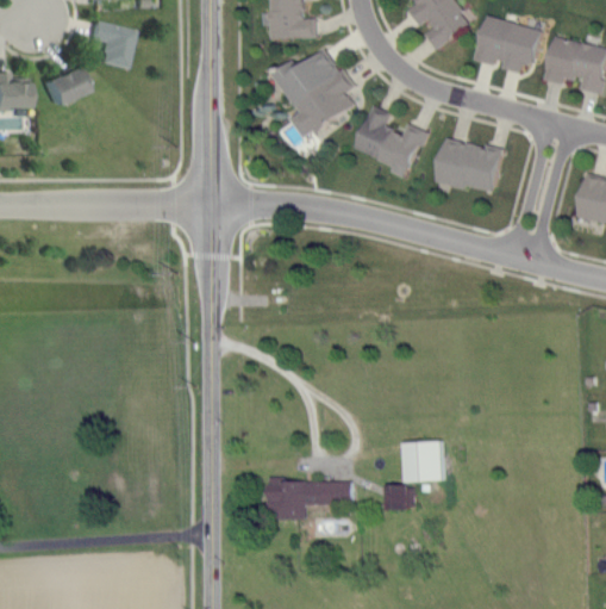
[(270,39),(317,37),(316,18),(305,19),(303,0),(268,0),(269,12),(261,12),(262,25),(269,25),(270,39)]
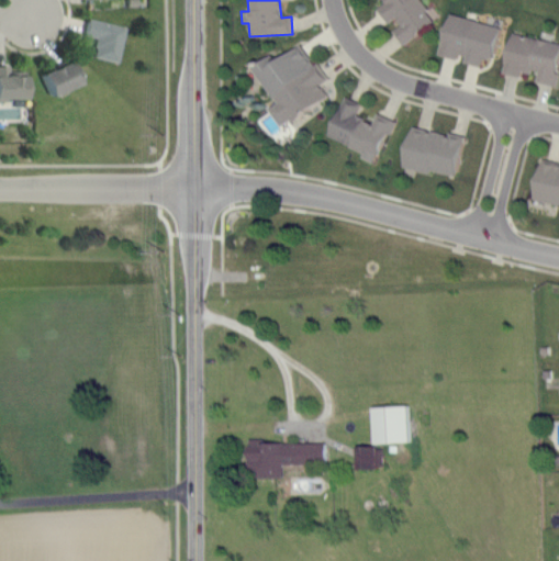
[(402,46),(436,21),(420,0),(382,0),(384,2),(376,10),(387,24),(394,19),(400,25),(391,32),(402,46)]
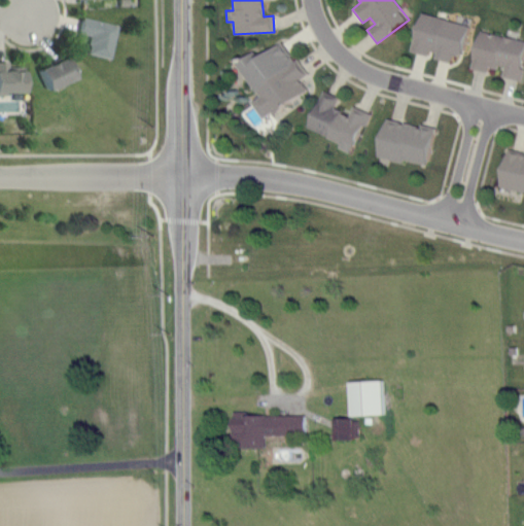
[(470,27),(420,12),(409,50),(429,57),(429,58),(449,63),(452,53),(462,56),(470,27)]
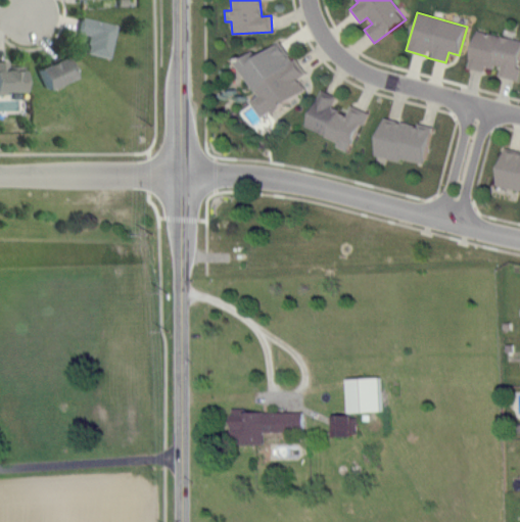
[(113,26),(79,18),(76,34),(87,36),(83,53),(107,58),(113,26)]
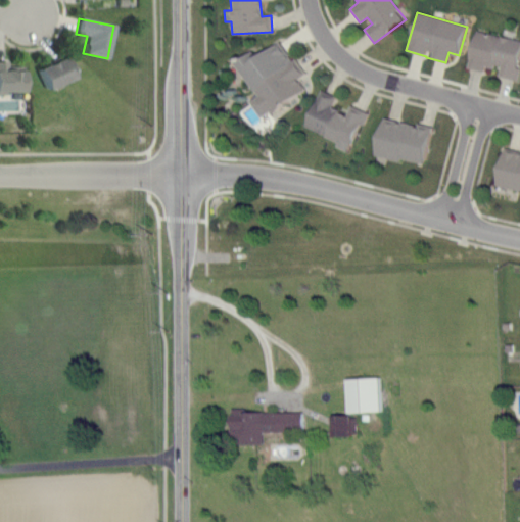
[(519,55),(519,41),(476,31),(467,68),(482,72),(483,67),(497,70),(494,76),(515,81),(519,55)]
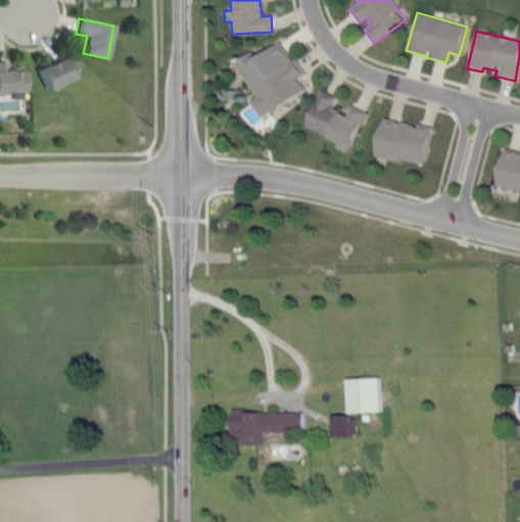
[(255,97),(248,102),(258,117),(268,111),(271,115),(305,91),(297,79),(302,75),(280,42),(256,58),(251,50),(233,64),(255,97)]
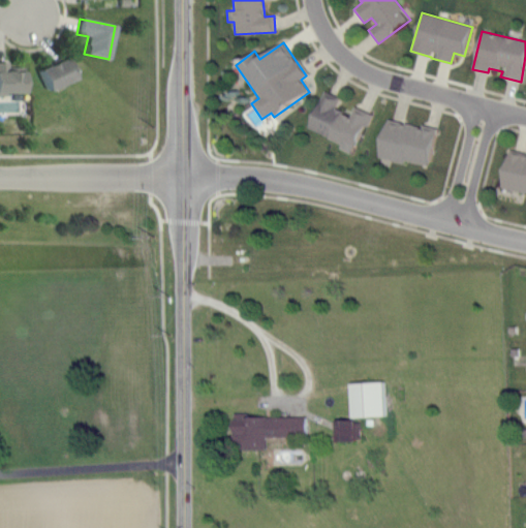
[(75,79),(66,58),(34,71),(44,93),(75,79)]
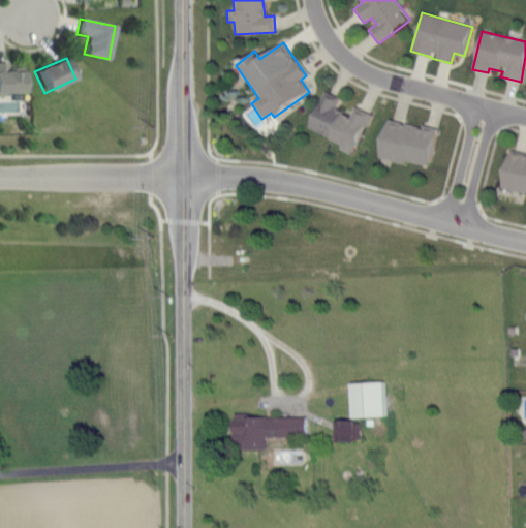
[(23,67),(4,68),(4,63),(0,63),(0,94),(24,94),(23,67)]
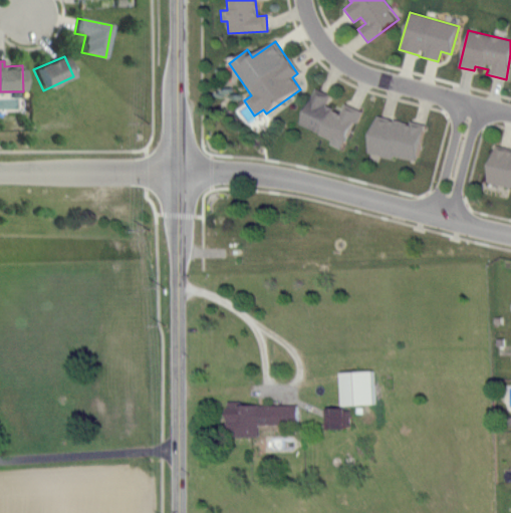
[(358,110),(342,104),(339,111),(324,105),(328,95),(313,89),(299,125),(331,139),(329,145),(342,150),(358,110)]
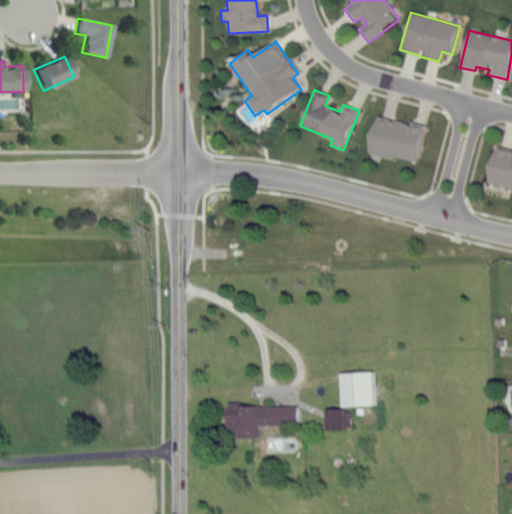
[(418,163),(427,127),(377,116),(369,152),(418,163)]
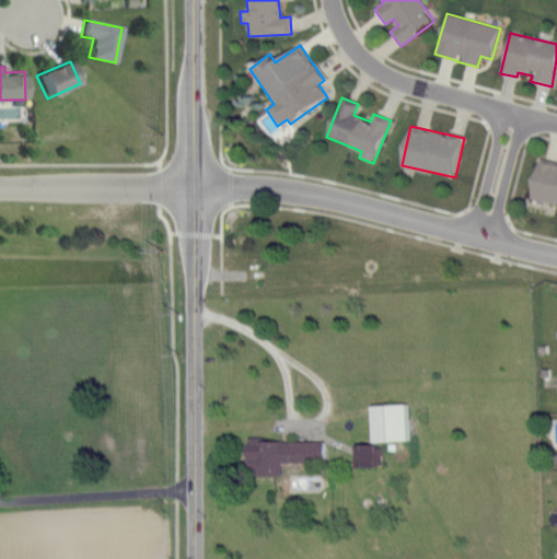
[(556,204),(556,162),(538,160),(532,200),(556,204)]
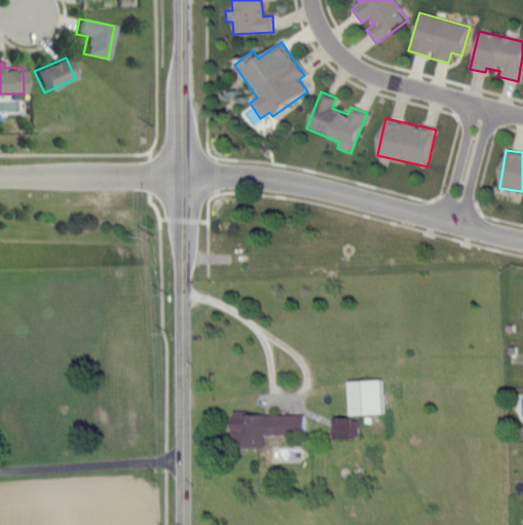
[(348,415),(348,381),(382,381),(383,414),(348,415)]
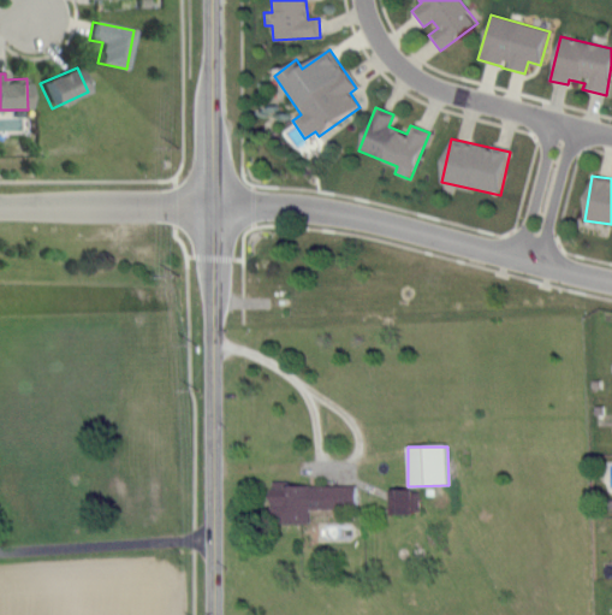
[(271,480),(272,502),(268,502),(268,522),(308,521),(308,508),(356,507),(356,483),(289,484),(289,480),(271,480)]
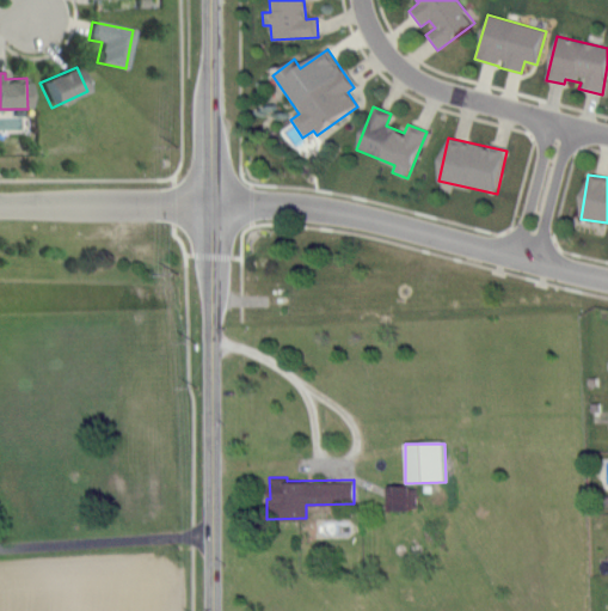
[(386,511),(385,487),(417,486),(417,511),(386,511)]
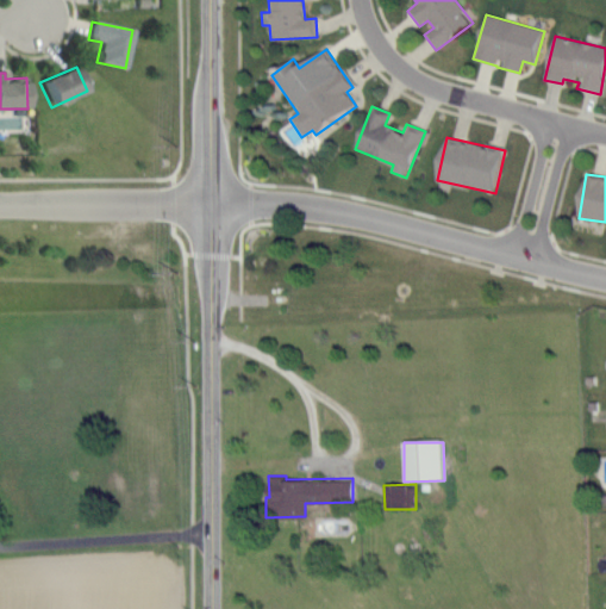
All buildings are outlined.
